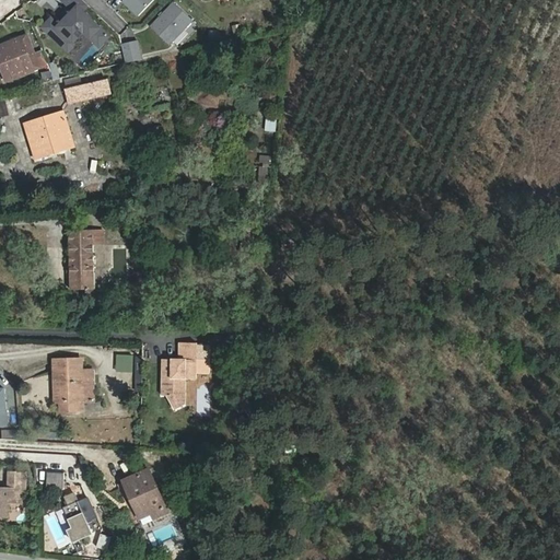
[(79,0),(62,0),(61,2),(70,10),(56,26),(49,21),(42,30),(67,53),(74,44),(73,43),(82,33),(90,38),(98,28),(81,12),(86,7),(79,0)]
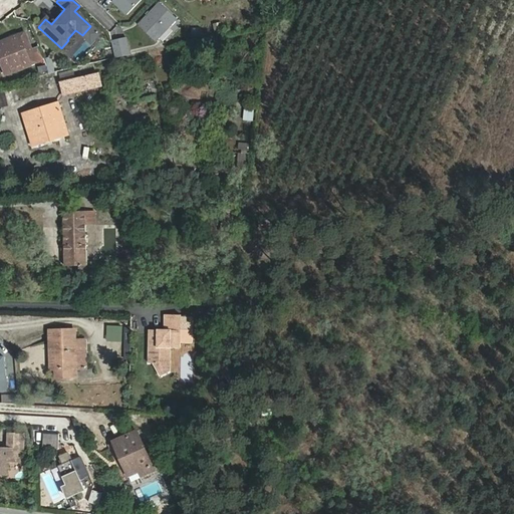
[(112,0),(111,2),(125,15),(140,0),(112,0)]
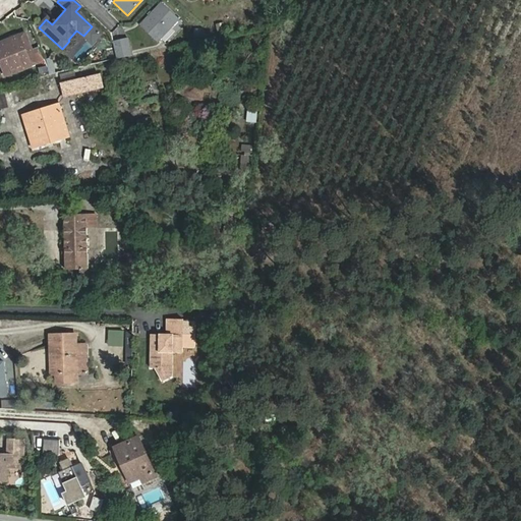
[(160,4),(138,26),(156,43),(177,20),(160,4)]
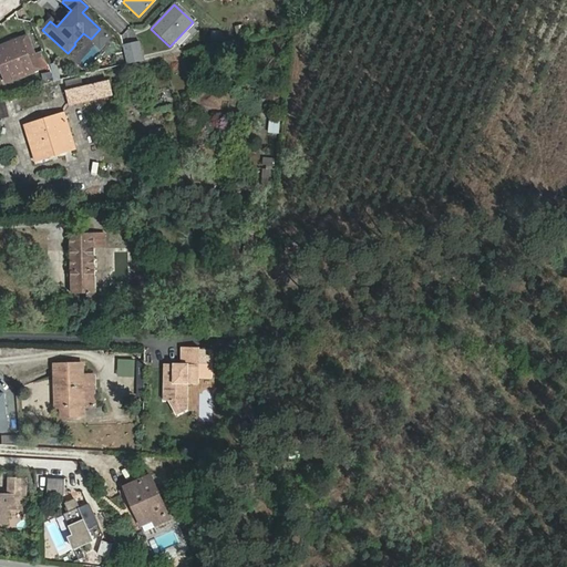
[(100,29),(91,39),(100,48),(109,38),(100,29)]
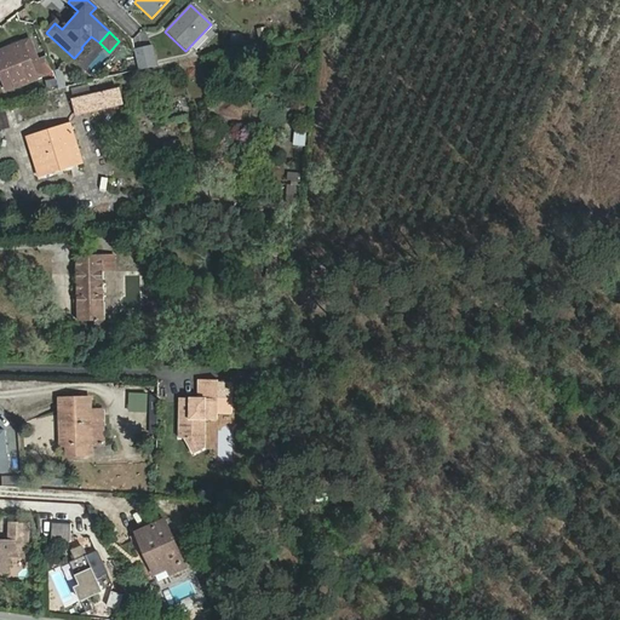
[(244,45),(242,34),(231,34),(233,45),(244,45)]
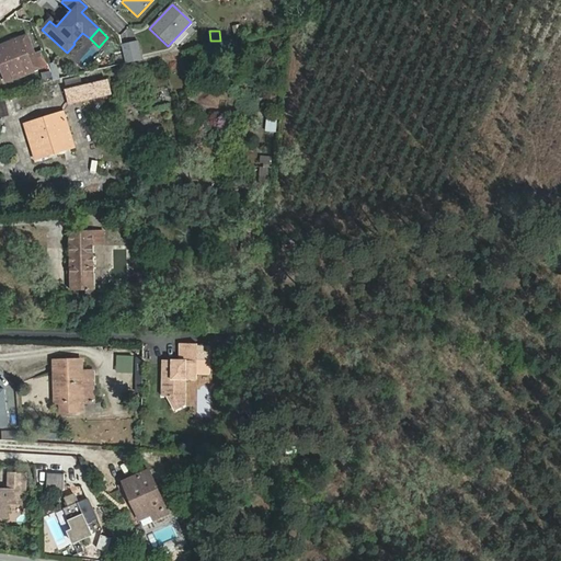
[(31,58),(36,55),(29,34),(22,36),(31,58)]
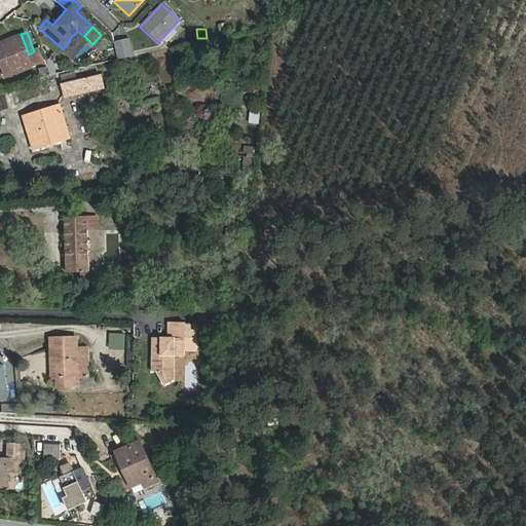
[(38,62),(34,51),(29,54),(21,34),(0,41),(0,60),(5,74),(38,62)]
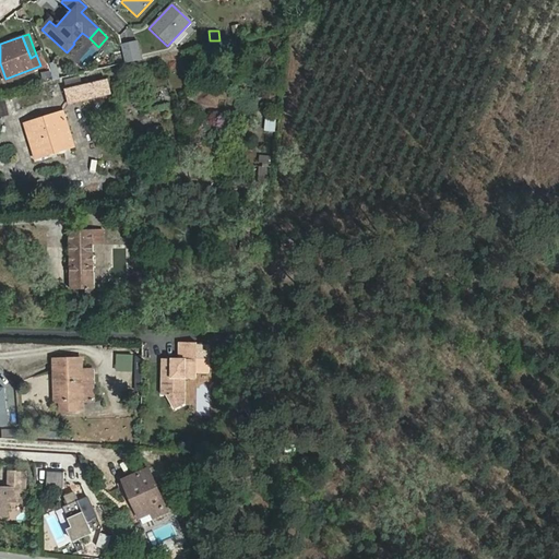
[(137,42),(121,46),(126,64),(141,60),(137,42)]
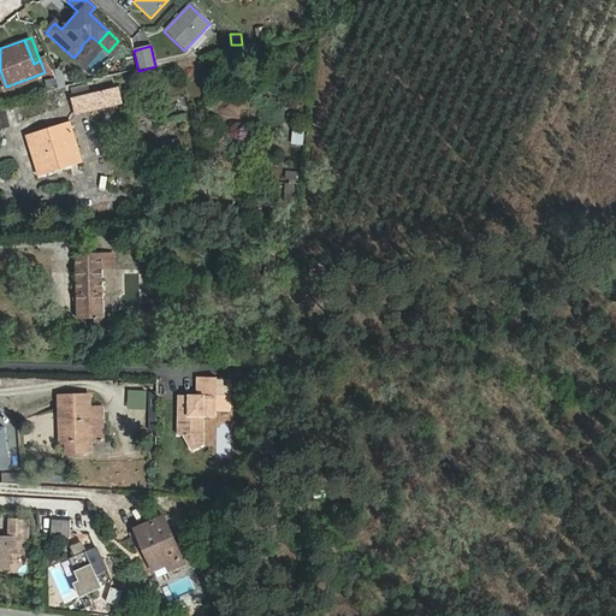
[(64,69),(57,70),(60,88),(67,87),(64,69)]
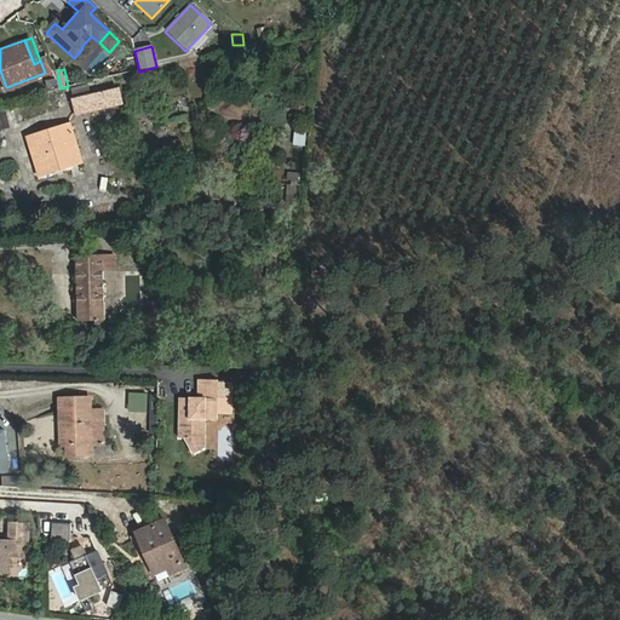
[(125,104),(120,87),(74,99),(78,115),(125,104)]
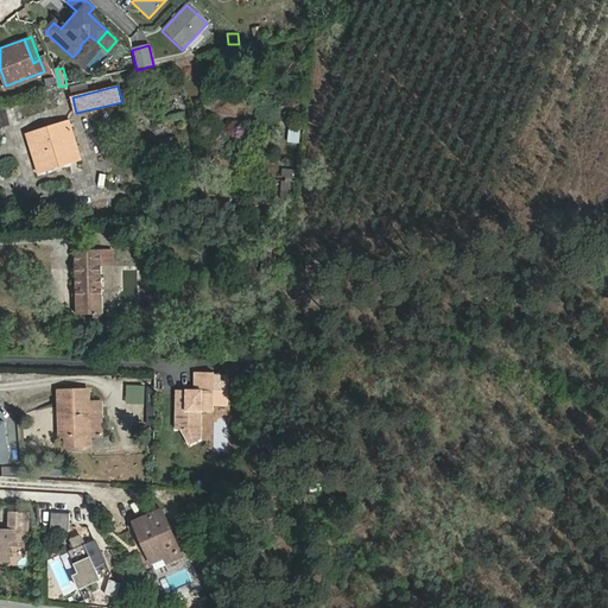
[(84,159),(71,120),(26,133),(39,175),(84,159)]
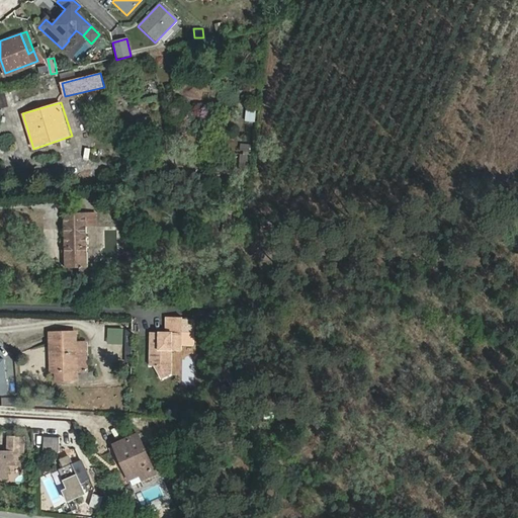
[(246,121),(256,122),(257,108),(247,107),(246,121)]
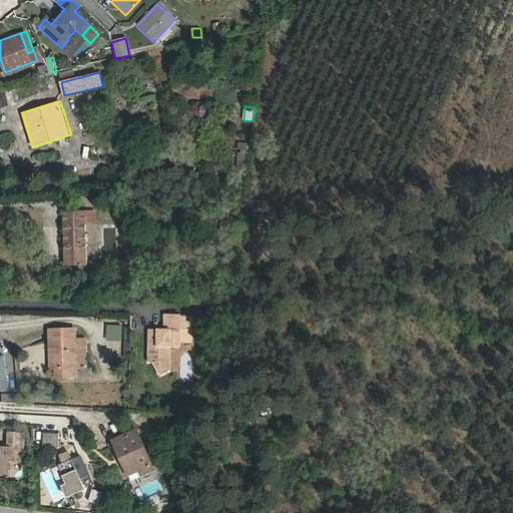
[(239,142),(237,161),(247,162),(248,143),(239,142)]
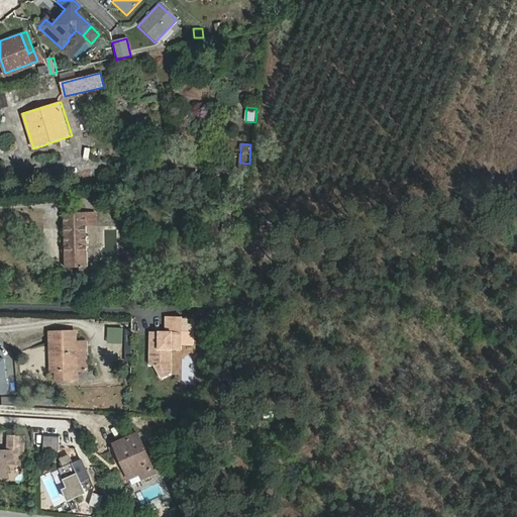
[(65,268),(89,268),(88,212),(64,212),(65,268)]
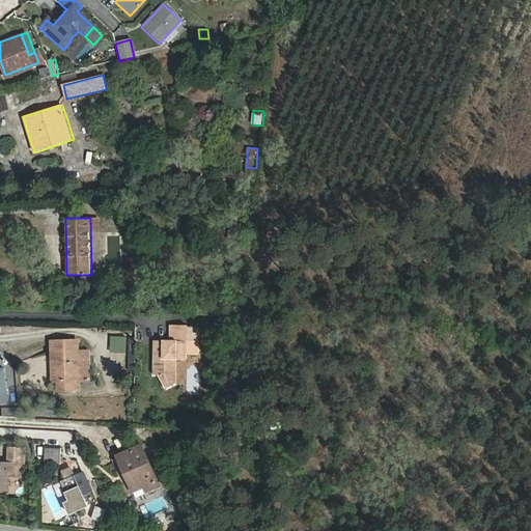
[(169,340),(154,340),(154,358),(162,358),(162,372),(158,374),(165,388),(175,383),(176,358),(186,359),(186,353),(198,353),(199,327),(186,327),(186,325),(170,325),(169,340)]
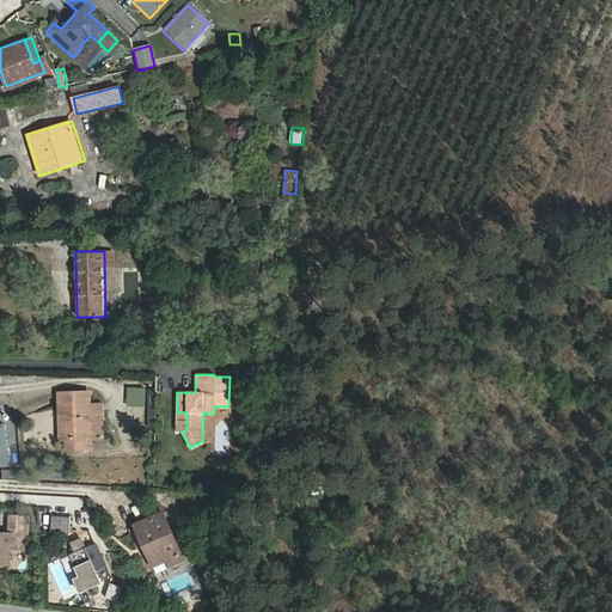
[(127,387),(114,386),(114,412),(126,412),(127,387)]
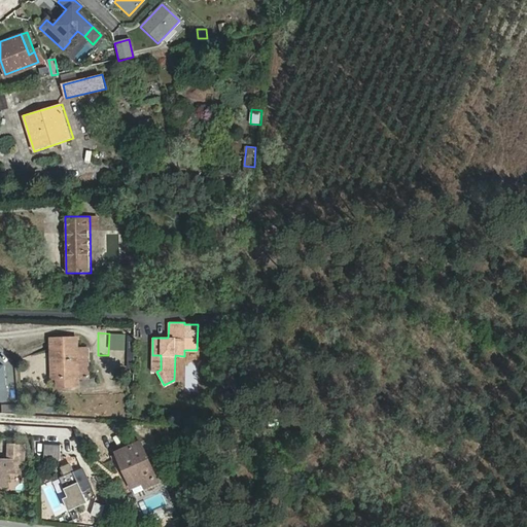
[(61,379),(61,388),(80,388),(80,379),(92,379),(92,367),(86,367),(86,359),(80,359),(79,338),(51,338),(51,379),(61,379)]
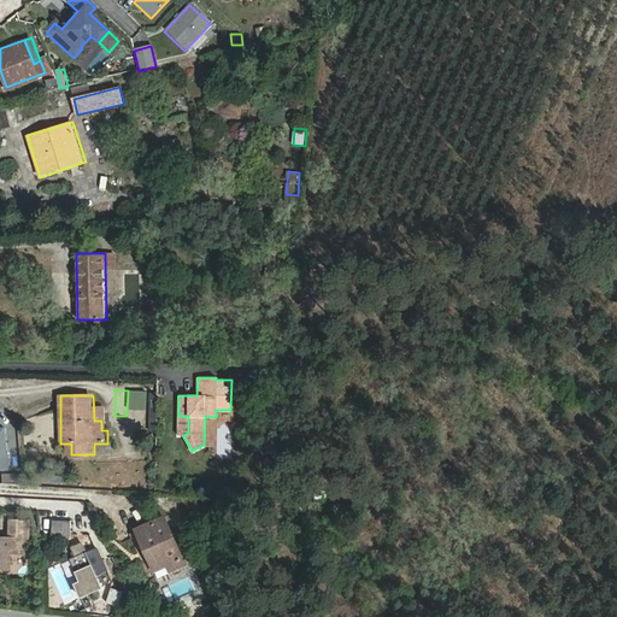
[(33,432),(56,432),(56,413),(33,413),(33,432)]
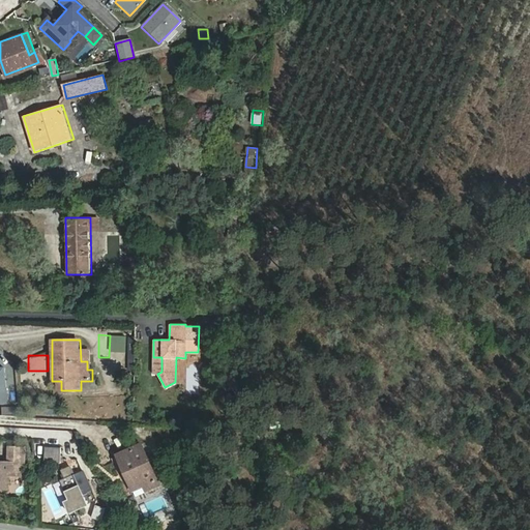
[(162,372),(162,357),(153,357),(152,374),(157,374),(162,372)]
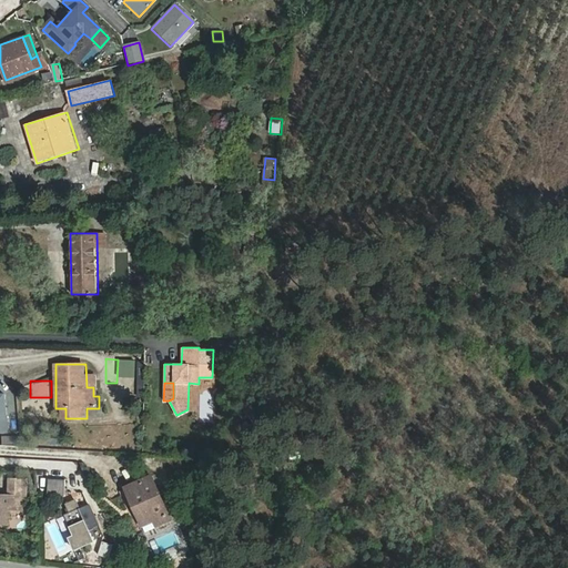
[(124,488),(144,528),(173,515),(152,475),(124,488)]
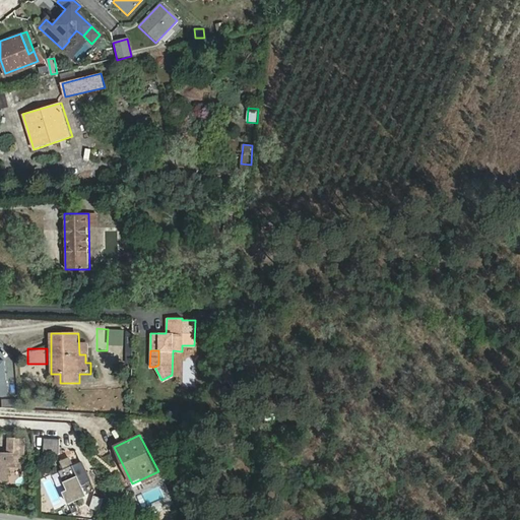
[(25,437),(5,436),(5,451),(0,451),(0,478),(4,479),(5,466),(21,466),(21,447),(25,447),(25,437)]
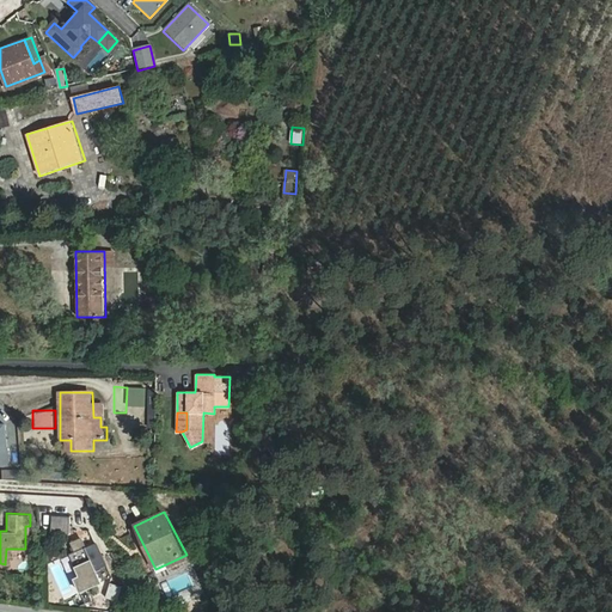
[(87,546),(83,537),(73,542),(78,551),(72,554),(83,575),(77,577),(83,591),(103,581),(98,569),(108,564),(98,542),(87,546)]
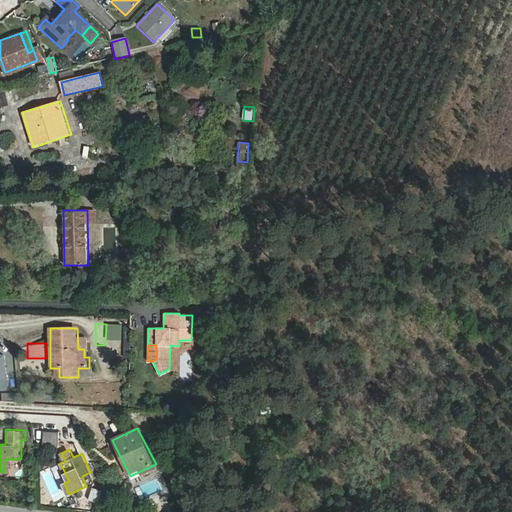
[(141,499),(164,490),(159,477),(136,487),(141,499)]
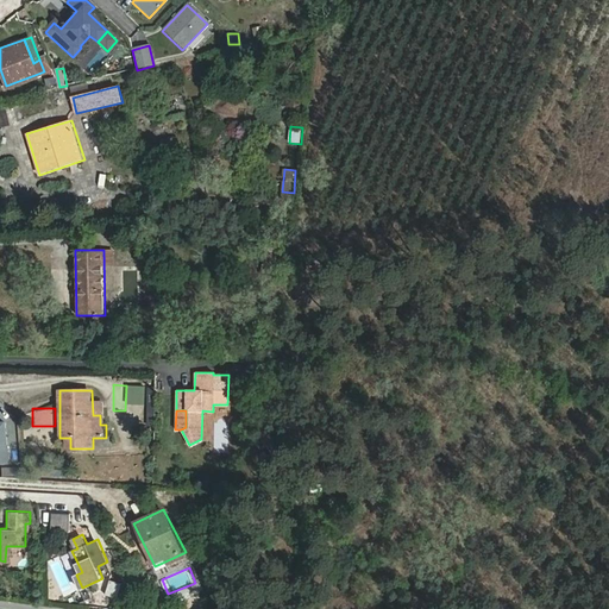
[(123,583),(111,579),(107,594),(118,597),(123,583)]
